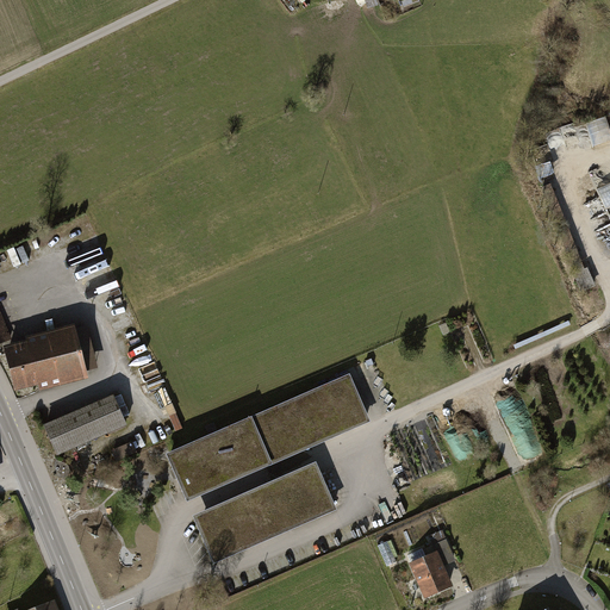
[(587,119),(597,147),(609,142),(609,123),(607,113),(587,119)]
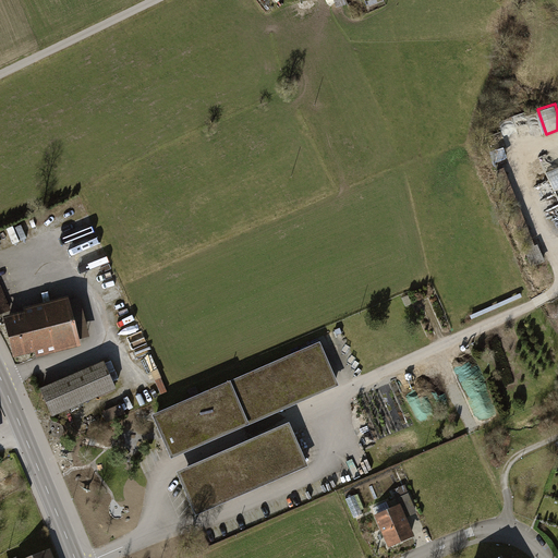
[(2,280),(0,281),(0,312),(14,307),(2,280)]
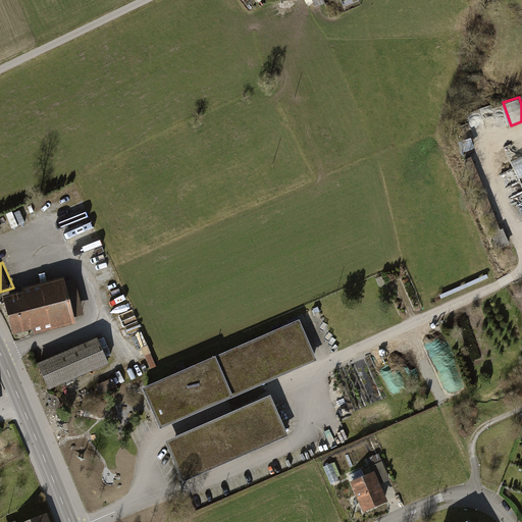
[(0,298),(10,336),(74,319),(62,277),(0,295),(0,298)]
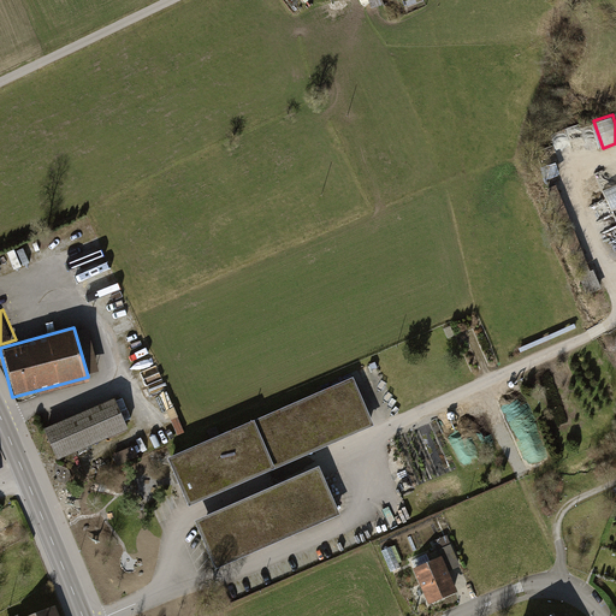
[(183,492),(268,455),(258,430),(276,421),(288,446),(367,412),(351,377),(167,457),(183,492)]
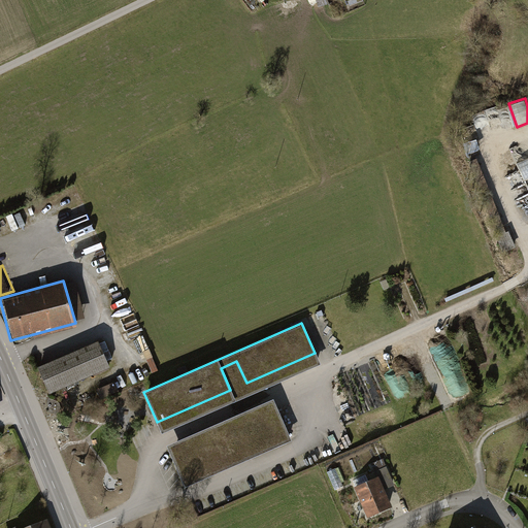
[(52,392),(113,366),(102,338),(40,365),(52,392)]
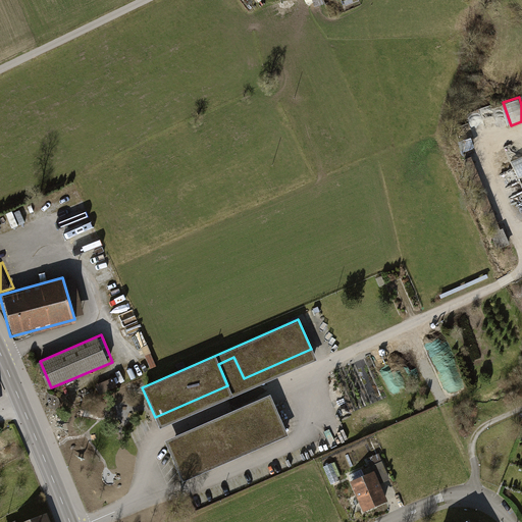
[(227,385),(155,417),(159,426),(315,359),(311,349),(244,378),(233,357),(218,364),(227,385)]
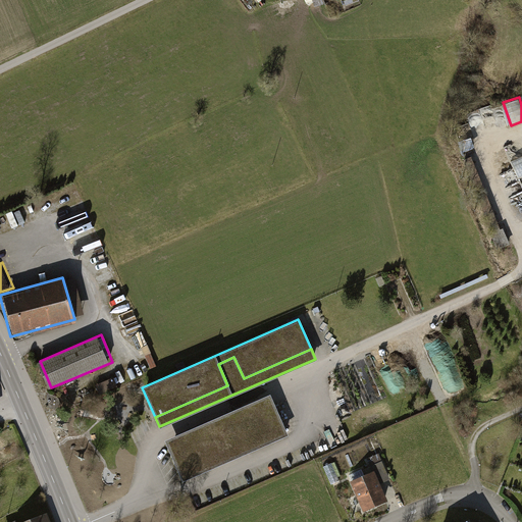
[(240,418),(272,403),(268,395),(164,440),(181,480),(253,449),(240,418)]
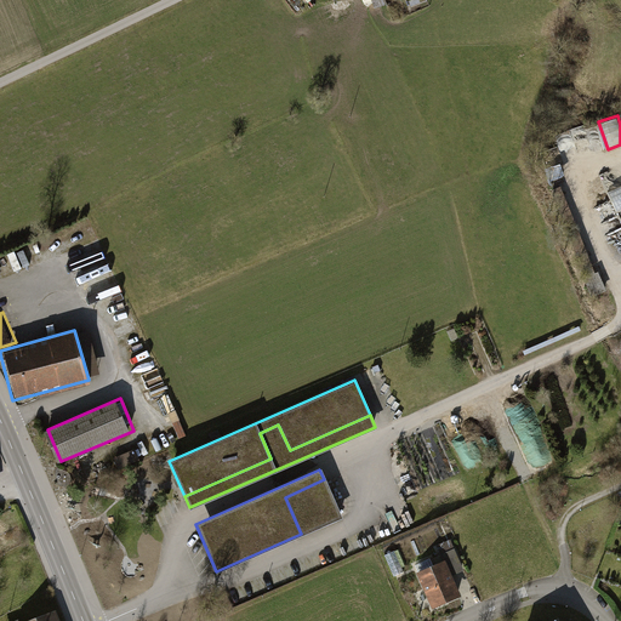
[(301,534),(341,517),(324,479),(285,497),(301,534)]
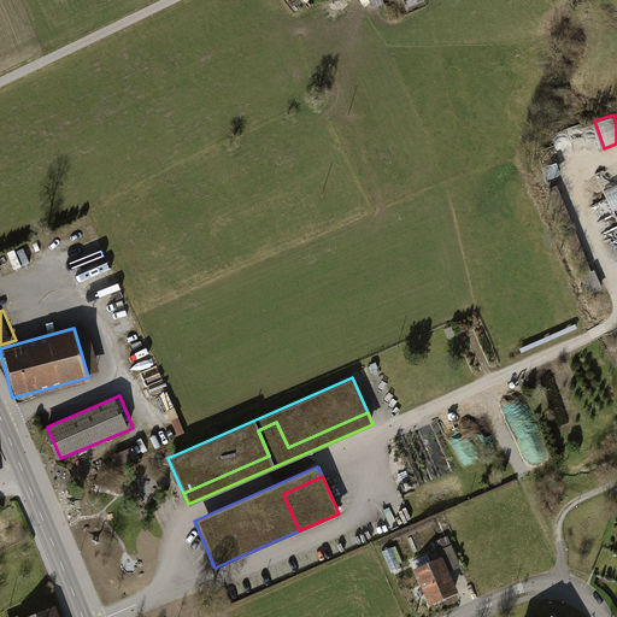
[(434,542),(438,551),(451,545),(447,536),(434,542)]
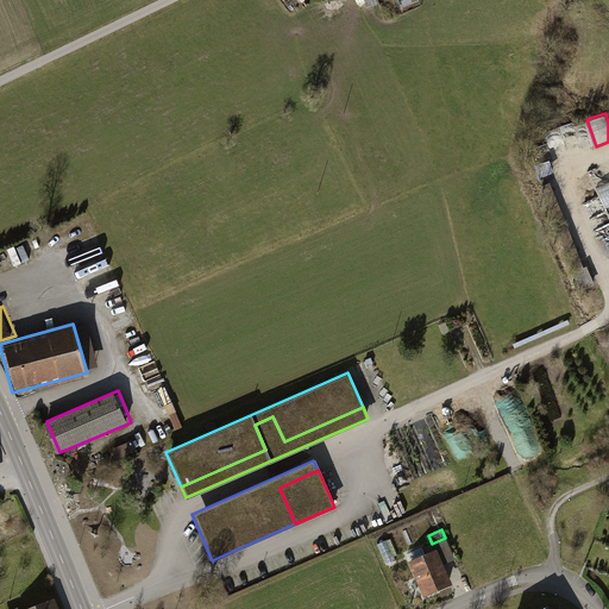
[(437,550),(443,565),(454,560),(445,538),(432,544),(431,544),(434,551),(437,550)]
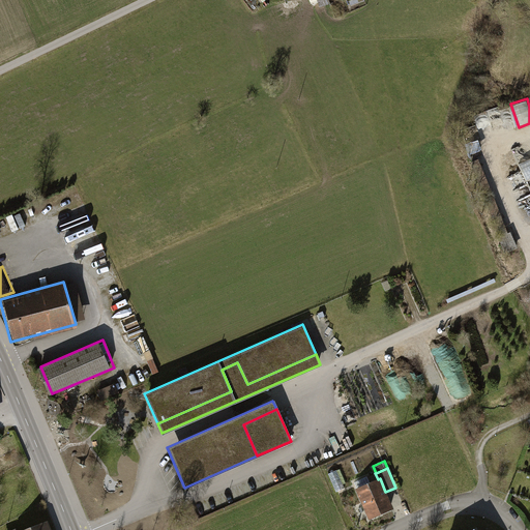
[(336,470),(328,474),(335,492),(345,489),(336,470)]
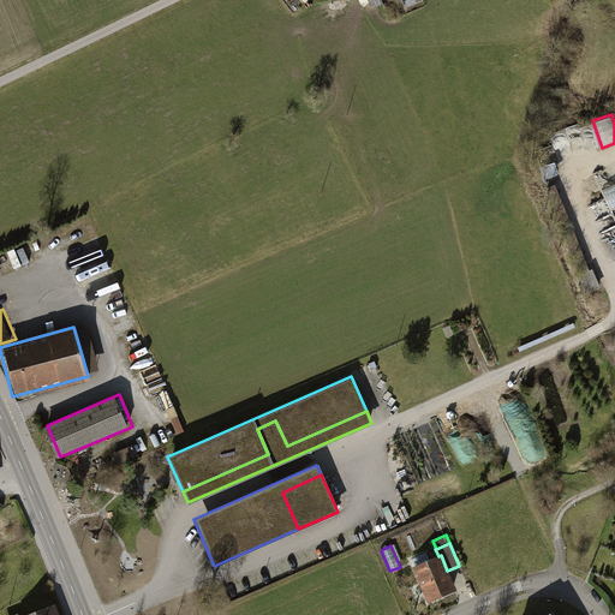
[(447,571),(441,555),(439,556),(412,567),(428,603),(457,592),(447,571)]
